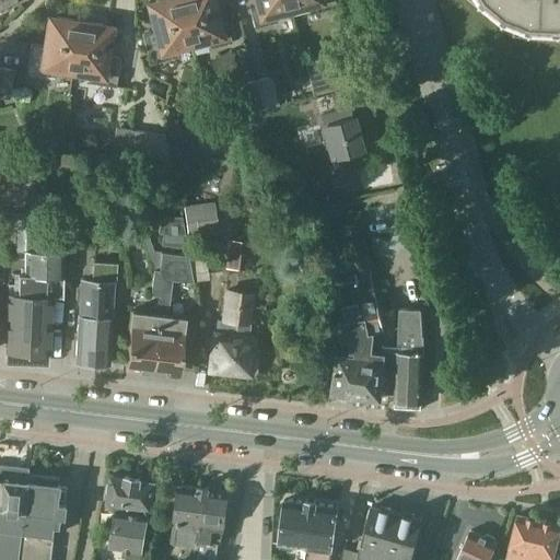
[(0,0),(0,10),(18,2),(16,0),(0,0)]
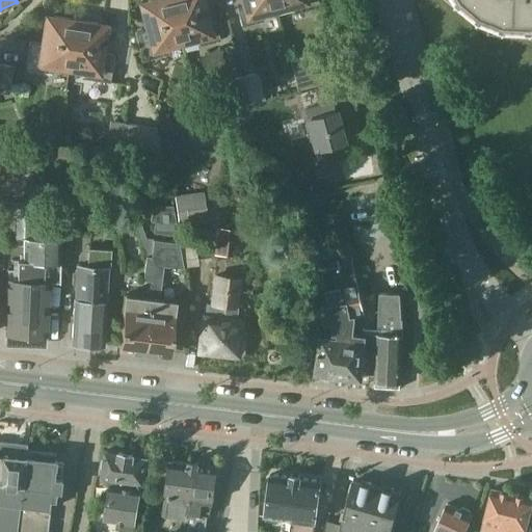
[(170,0),(159,0),(142,4),(149,30),(135,33),(142,60),(168,54),(166,46),(181,42),(170,0)]
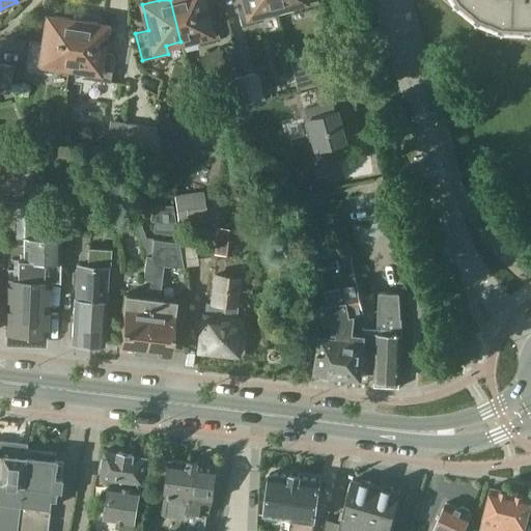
[(200,0),(170,0),(180,42),(196,37),(198,46),(220,40),(215,23),(206,25),(200,0)]
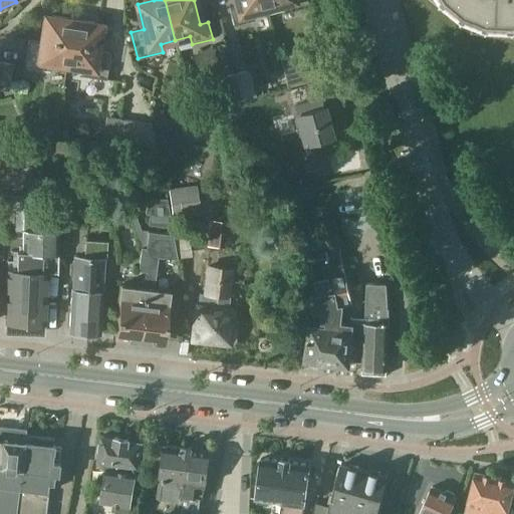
[(264,0),(235,0),(237,6),(229,8),(233,25),(254,20),(252,12),(266,8),(264,0)]
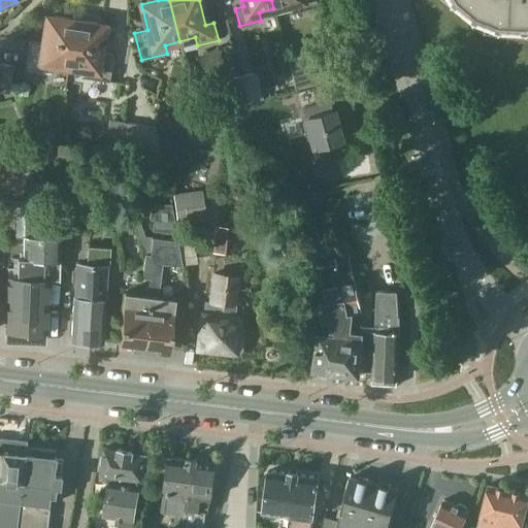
[(315,0),(271,0),(273,8),(289,4),(291,12),(317,6),(315,0)]
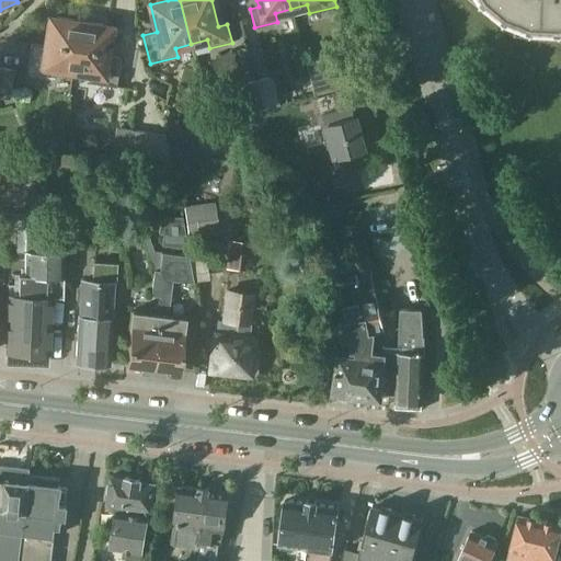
[(560,0),(480,0),(480,1),(481,2),(483,1),(504,18),(503,20),(505,21),(506,19),(530,29),(530,31),(533,31),(533,29),(560,31),(560,33),(560,32),(560,0)]
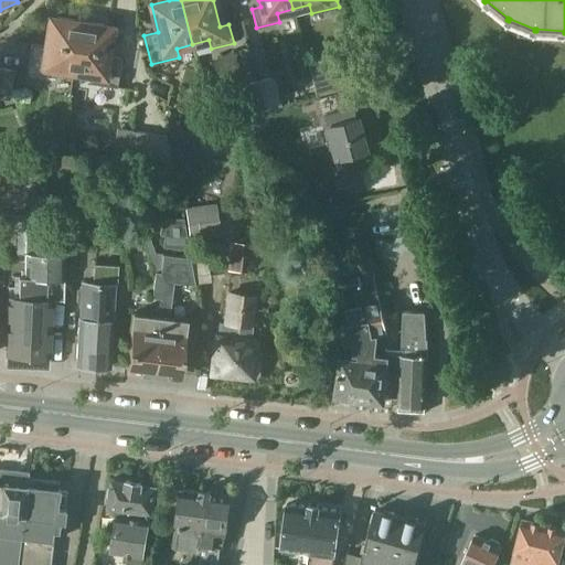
[(81,24),(51,20),(46,48),(32,45),(28,74),(56,78),(57,70),(74,72),(81,24)]
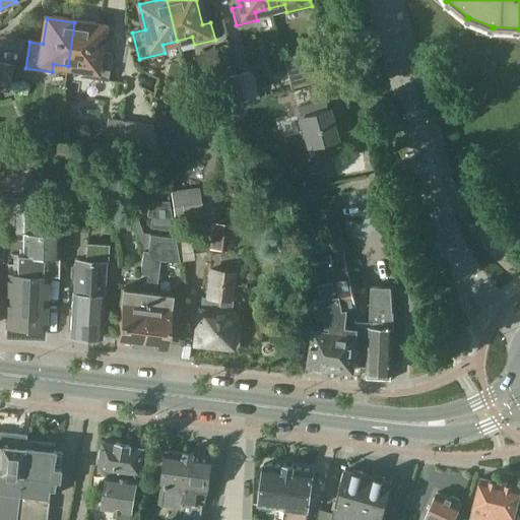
[(74,22),(68,66),(82,69),(81,77),(108,81),(112,54),(99,52),(103,26),(74,22)]
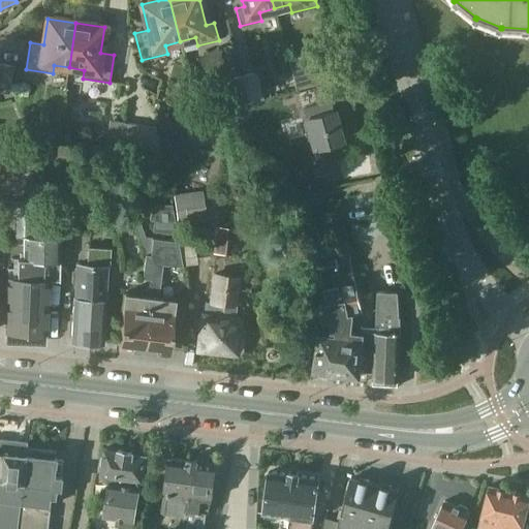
[(322,83),(314,53),(287,59),(296,90),(322,83)]
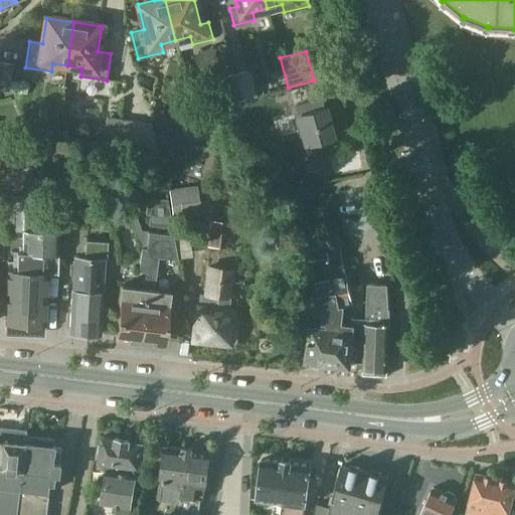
[(0,89),(9,91),(13,63),(0,61),(0,89)]
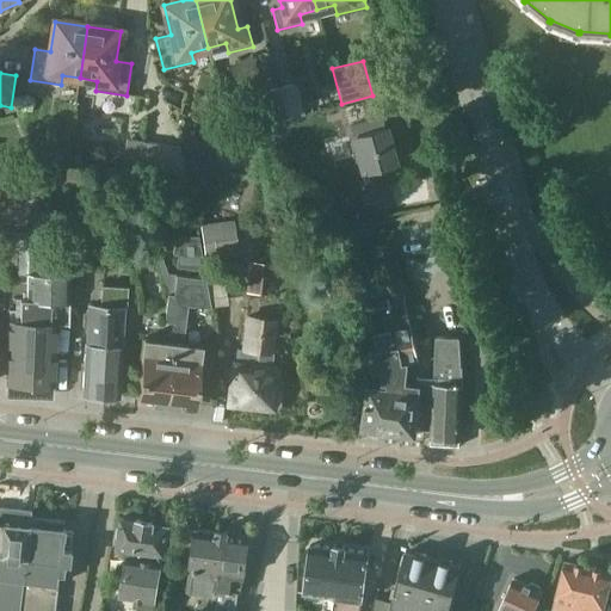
[(278,87),(287,118),(303,115),(296,84),(278,87)]
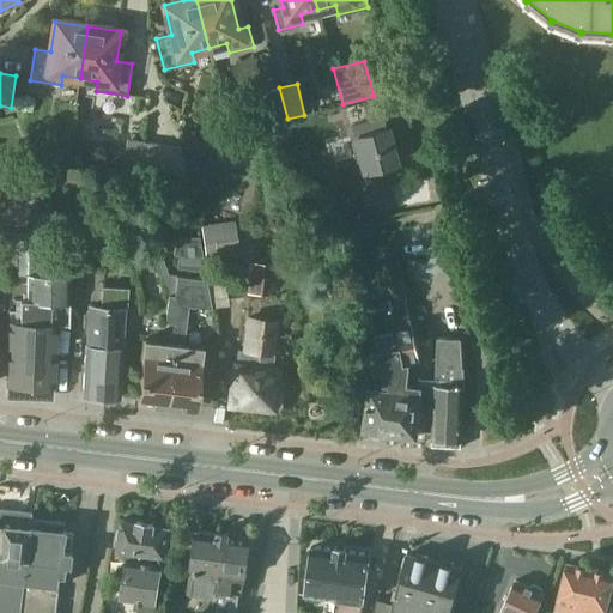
[(287,119),(279,87),(261,92),(269,123),(287,119)]
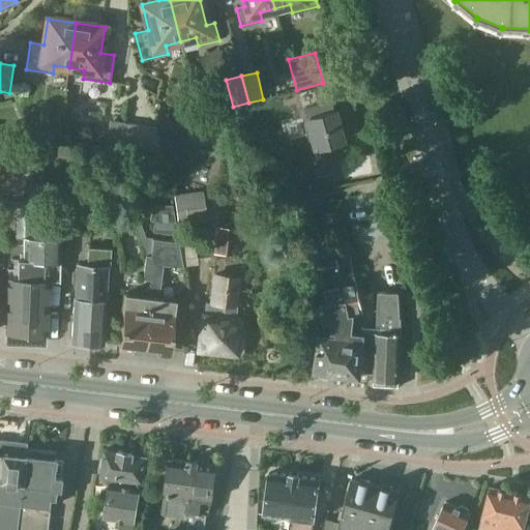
[(329,101),(303,109),(305,118),(304,118),(319,168),(313,170),(316,182),(337,177),(333,164),(330,165),(325,146),(342,141),(341,137),(344,136),(341,125),(337,126),(333,111),(332,111),(329,101)]
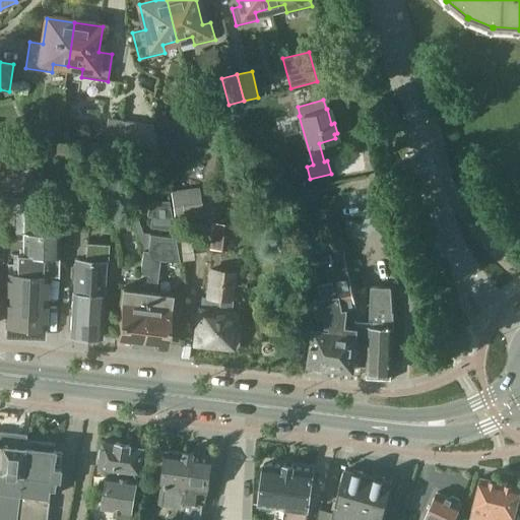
[(155,124),(168,122),(166,114),(153,117),(155,124)]
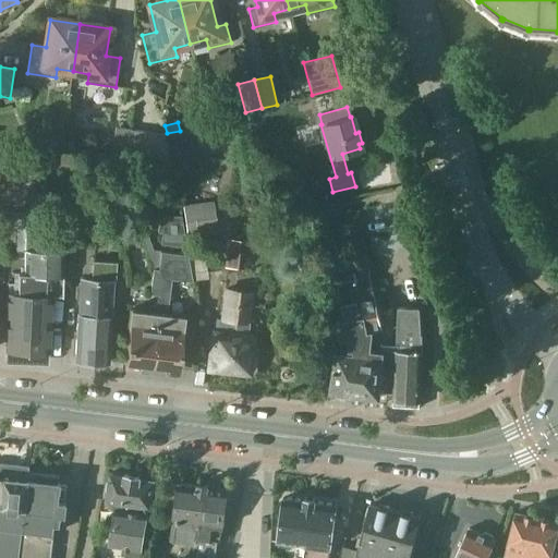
[(148,132),(148,131),(131,130),(126,161),(145,164),(148,132)]
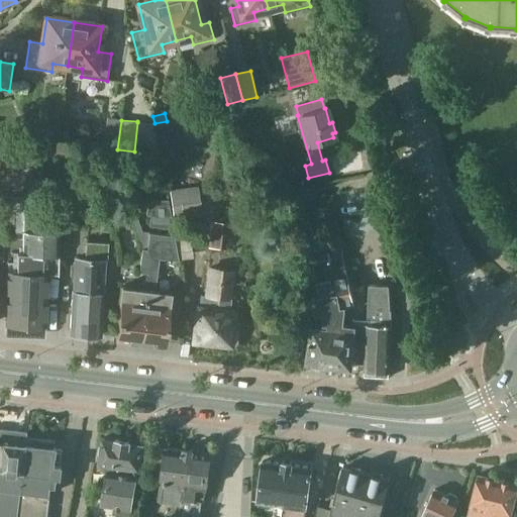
[(167,157),(181,153),(175,121),(152,125),(151,123),(137,121),(137,122),(134,151),(157,154),(166,152),(167,157)]
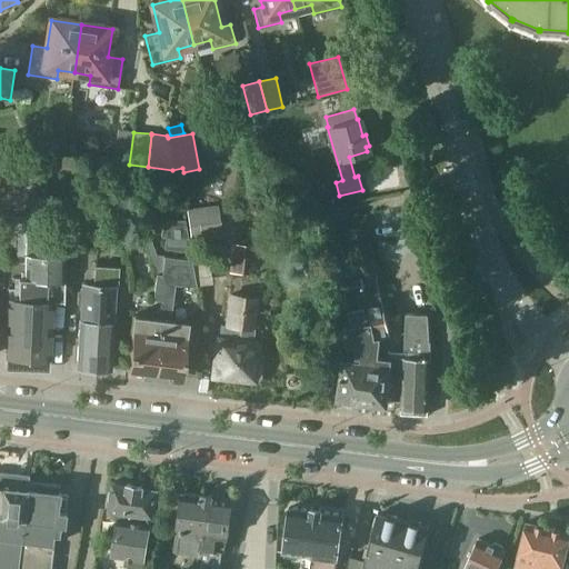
[(326,181),(311,186),(316,202),(331,198),(326,181)]
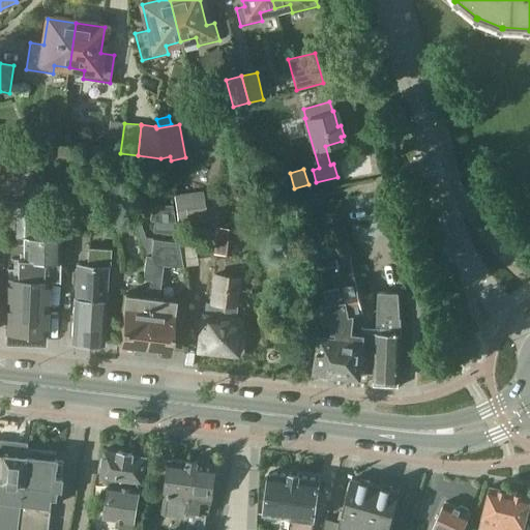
[(23,201),(0,201),(2,221),(2,224),(13,224),(16,238),(24,238),(23,260),(17,259),(17,269),(7,269),(4,332),(6,332),(5,340),(43,342),(45,334),(46,334),(48,282),(59,282),(60,239),(45,239),(43,216),(43,201),(41,201),(40,183),(23,184),(23,201)]
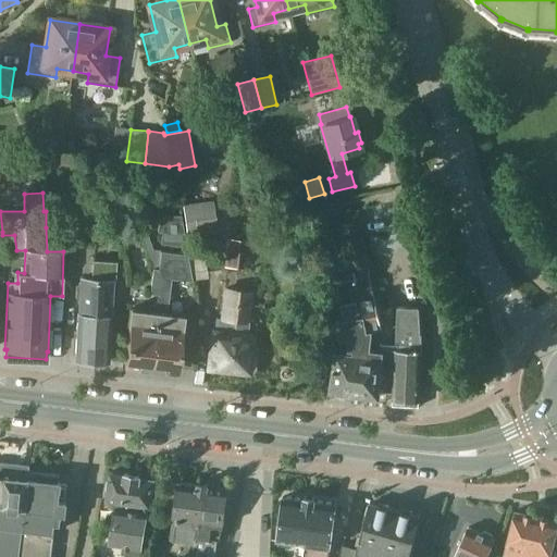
[(183,203),(189,259),(199,258),(200,261),(211,259),(208,235),(217,234),(213,200),(183,203)]
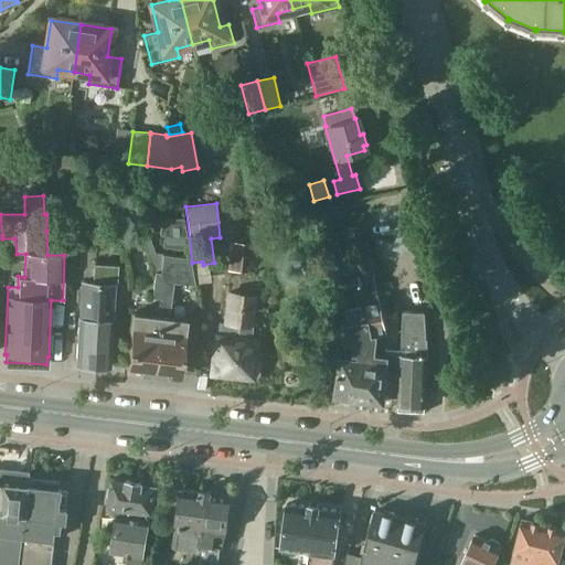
[(348,226),(343,227),(348,256),(369,253),(362,213),(347,216),(348,226)]
